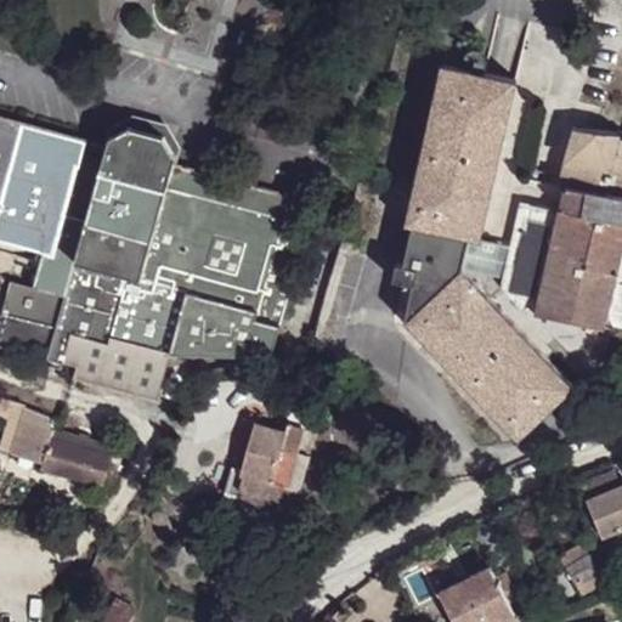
[(496,271),(502,244),(467,237),(503,77),(428,60),(391,219),(400,220),(390,260),(383,259),(379,275),(400,280),(393,316),(518,423),(566,363),(442,259),(496,271)]
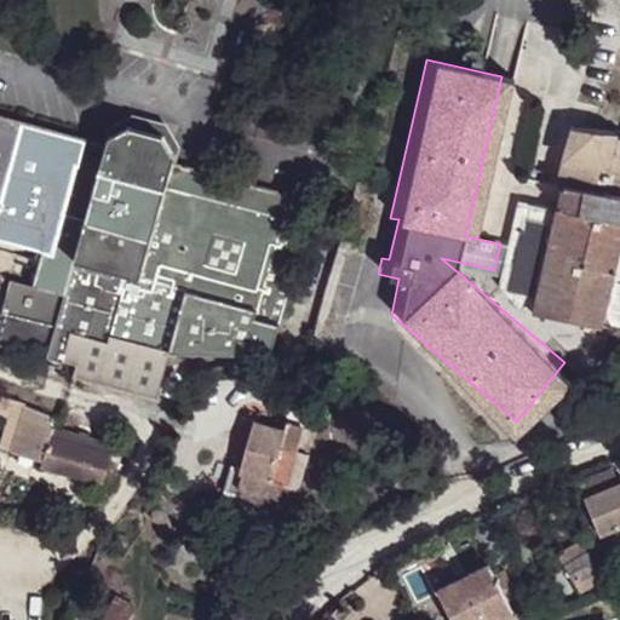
[(112,149),(0,116),(0,237),(41,250),(30,285),(7,279),(0,304),(0,345),(1,346),(0,350),(0,351),(16,356),(17,351),(73,367),(69,377),(150,400),(166,350),(245,359),(274,348),(306,229),(280,220),(287,197),(164,164),(161,151),(150,142),(132,136),(120,142),(112,149)]
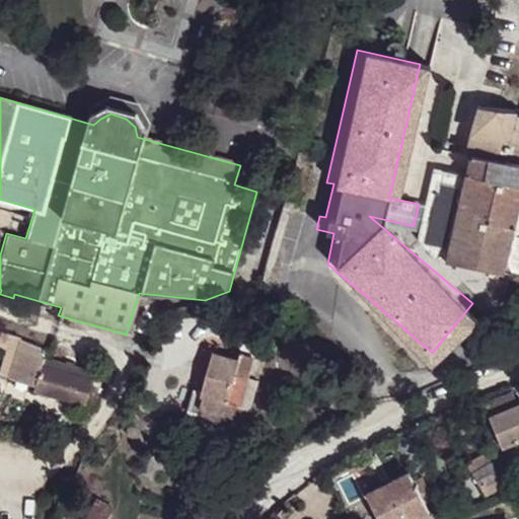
[(431,258),(501,276),(502,273),(518,207),(518,112),(517,112),(478,106),(467,158),(471,159),(468,175),(427,166),(419,204),(414,226),(422,237),(431,255),(431,258)]
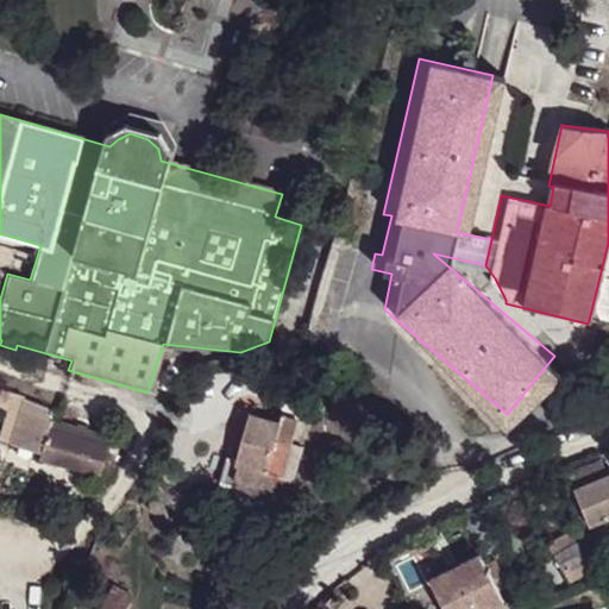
[(608,243),(589,320),(608,324),(608,243)]
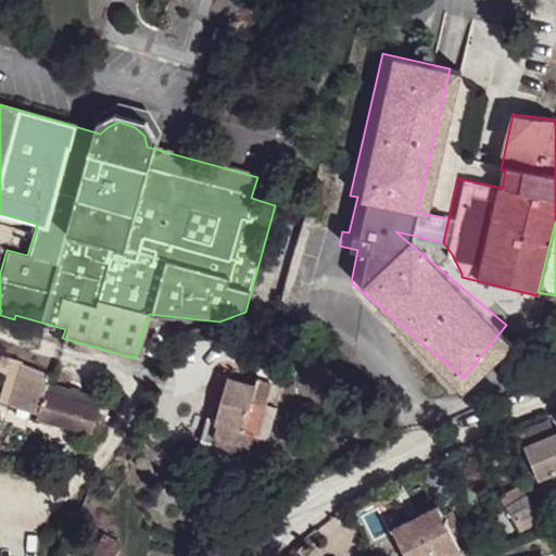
[(270,380),(256,377),(254,386),(256,387),(251,402),(263,405),(270,380)]
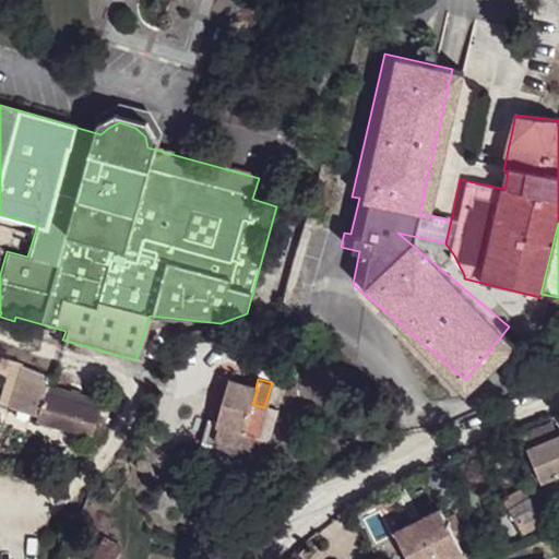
[(256,436),(264,407),(252,404),(258,389),(256,388),(229,380),(215,424),(256,436)]
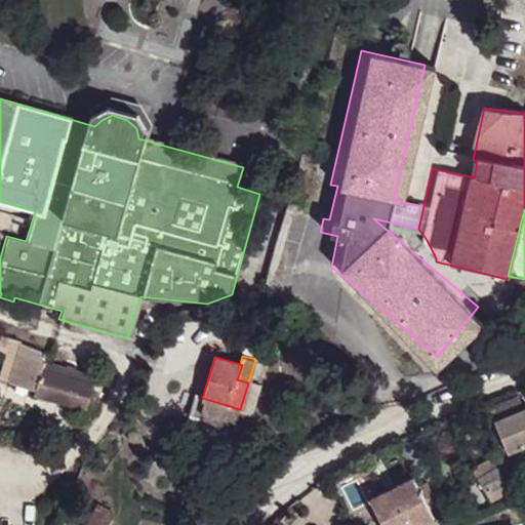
[(42,367),(35,394),(86,409),(87,406),(92,406),(96,391),(91,390),(93,382),(42,367)]
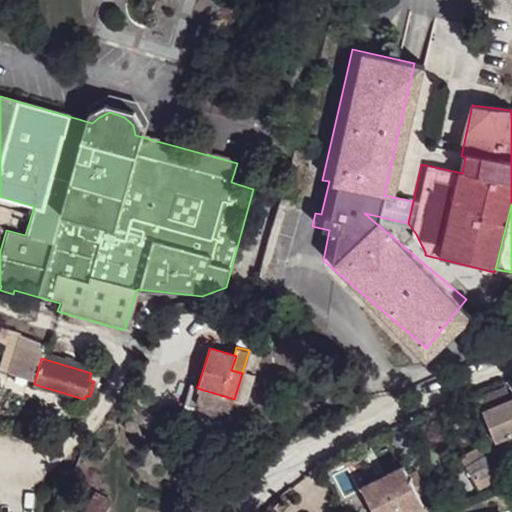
[(478,392),(455,402),(465,419),(482,412),(494,443),(511,435),(511,398),(510,400),(505,387),(480,397),(478,392)]
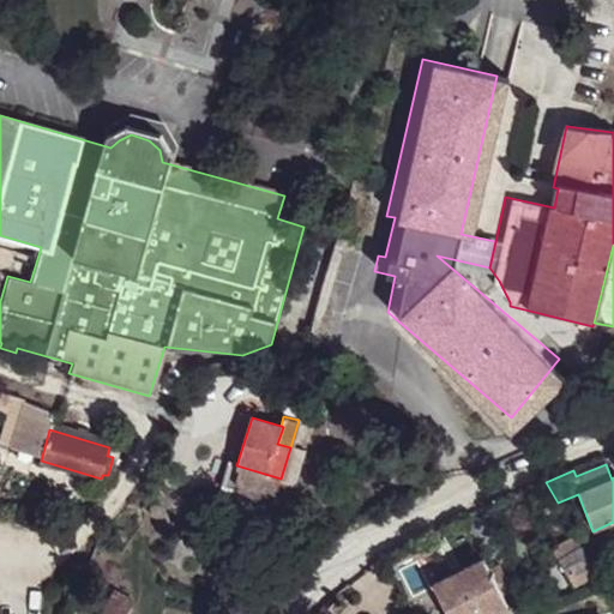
[(236,465),(230,485),(235,486),(276,499),(281,479),(236,465)]
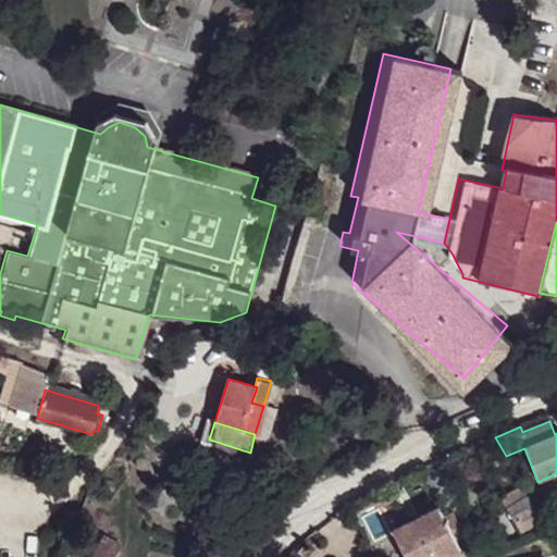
[(245,471),(250,453),(213,441),(207,459),(245,471)]
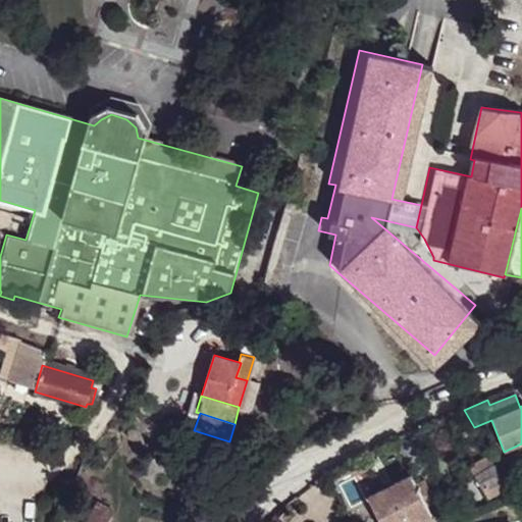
[(432,431),(425,436),(430,445),(438,439),(432,431)]
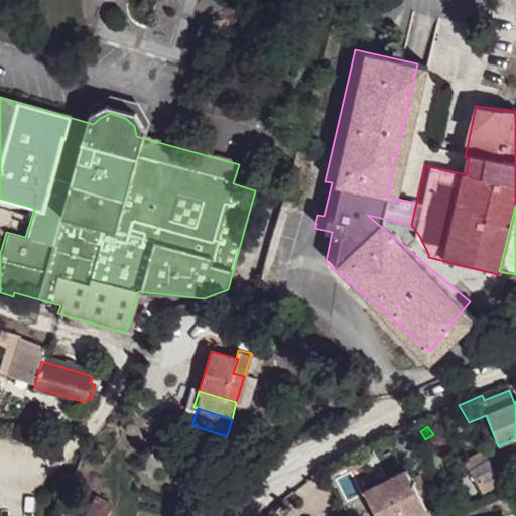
[(466,462),(470,470),(489,460),(484,450),(466,462)]
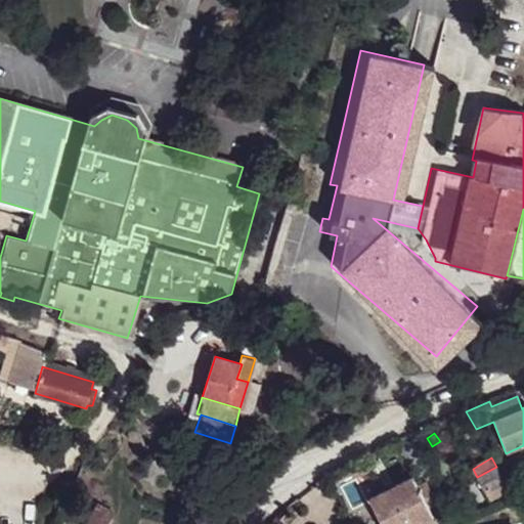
[(477,477),(486,492),(505,481),(496,467),(477,477)]
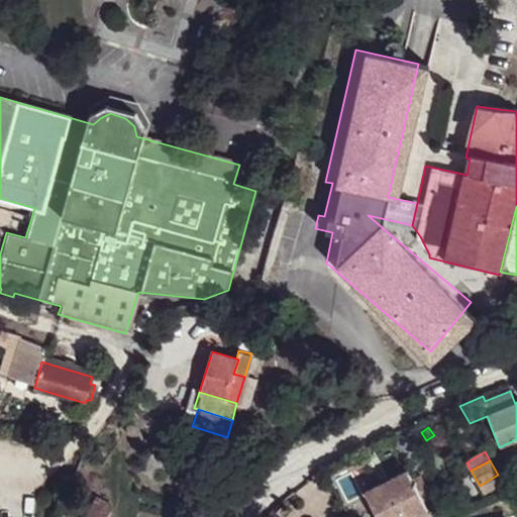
[(408,471),(366,491),(378,516),(413,516),(437,506),(421,476),(413,480),(408,471)]
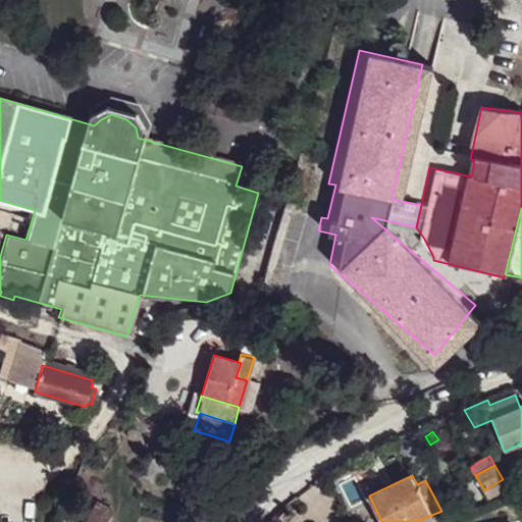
[(503,479),(484,490),(488,498),(508,486),(503,479)]
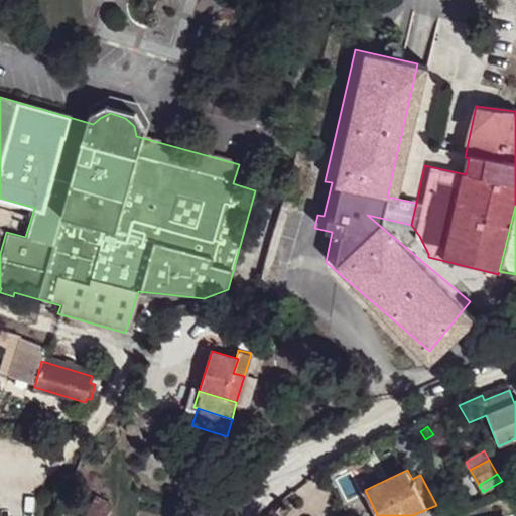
[(515,474),(503,481),(510,492),(515,490),(515,474)]
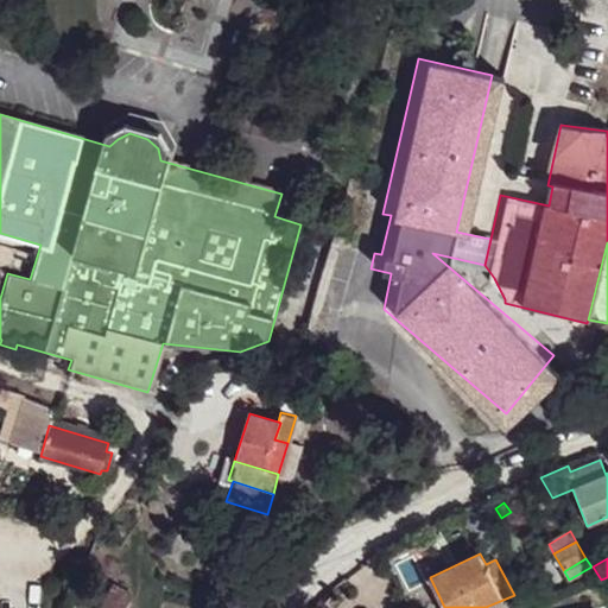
[(111,582),(97,607),(124,607),(132,593),(111,582)]
